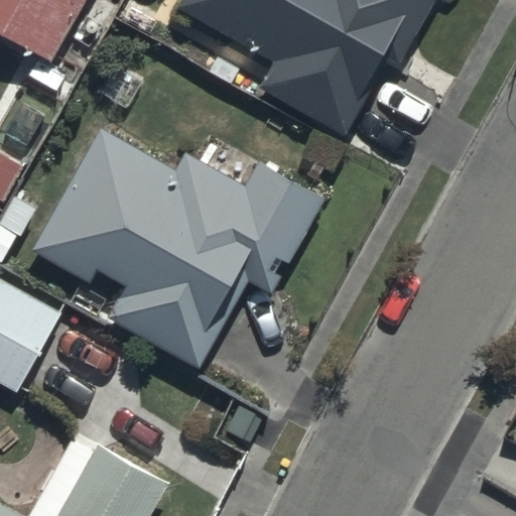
[(85,0),(0,0),(0,30),(51,60),(85,0)]
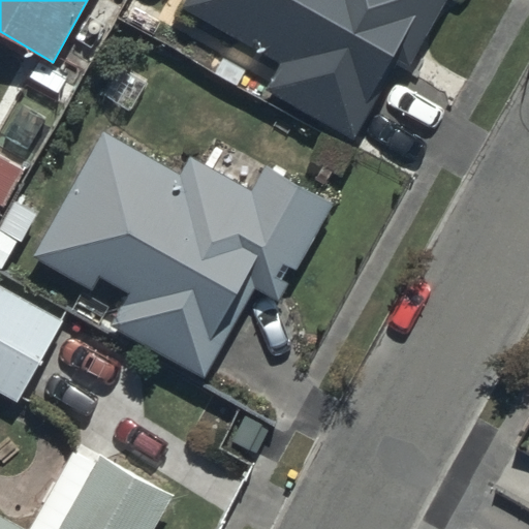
[(188,0),(184,7),(283,62),(268,91),(355,139),(400,60),(411,66),(446,0),(188,0)]
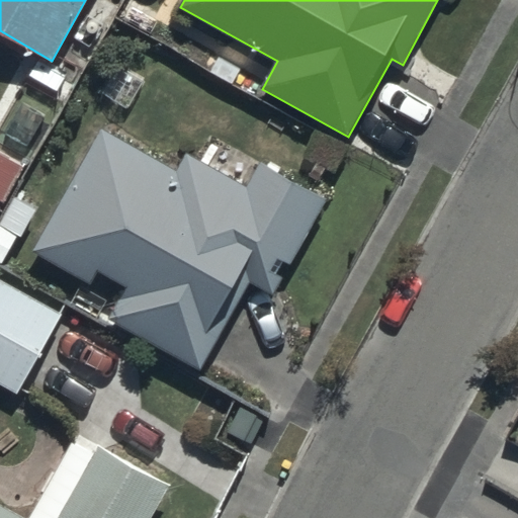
[(176,169),(103,127),(33,250),(94,284),(101,271),(127,286),(110,317),(200,368),(249,281),(271,294),(326,198),(261,161),(246,186),(186,152),(176,169)]
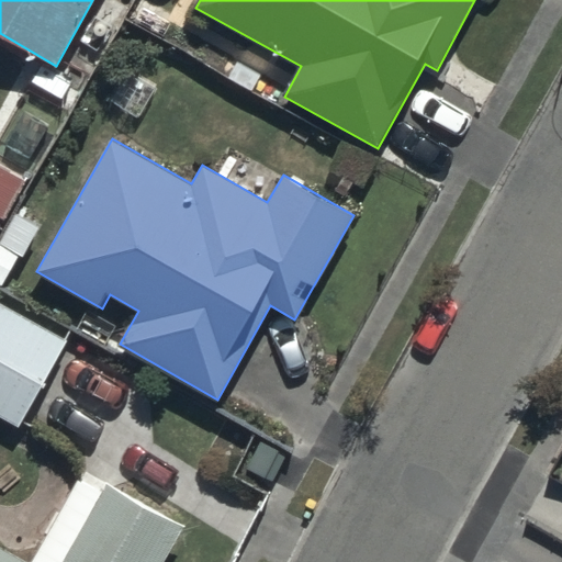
[(42,227),(14,210),(0,233),(0,284),(0,285),(18,257),(23,260),(42,227)]
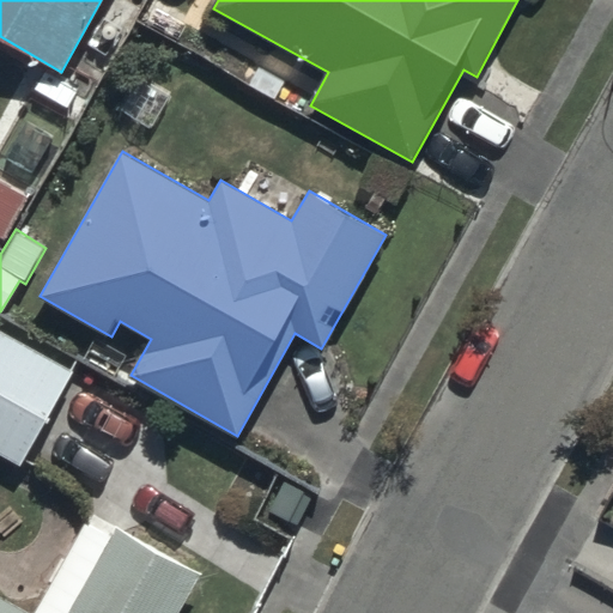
[(73,372),(0,331),(0,453),(20,466),(73,372)]
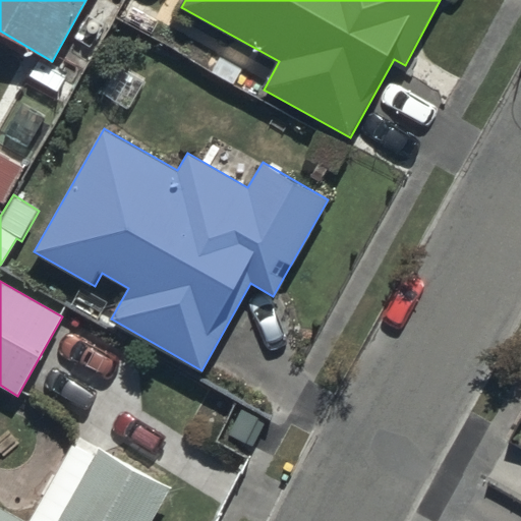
[(151,520),(171,485),(97,443),(90,457),(70,446),(29,519),(0,502),(0,520),(151,520)]
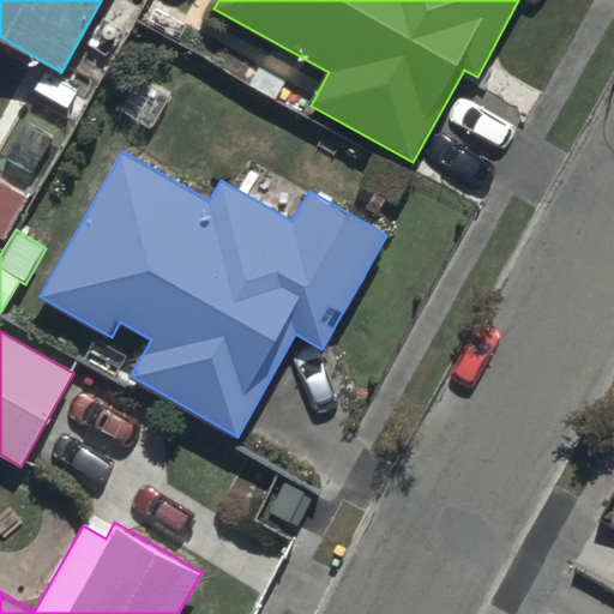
All buildings are outlined.
